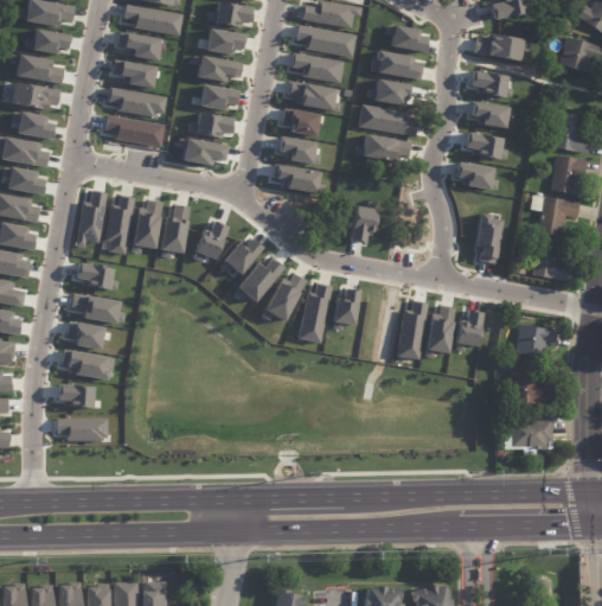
[(74,20),(76,6),(31,0),(29,19),(62,24),(63,19),(74,20)]
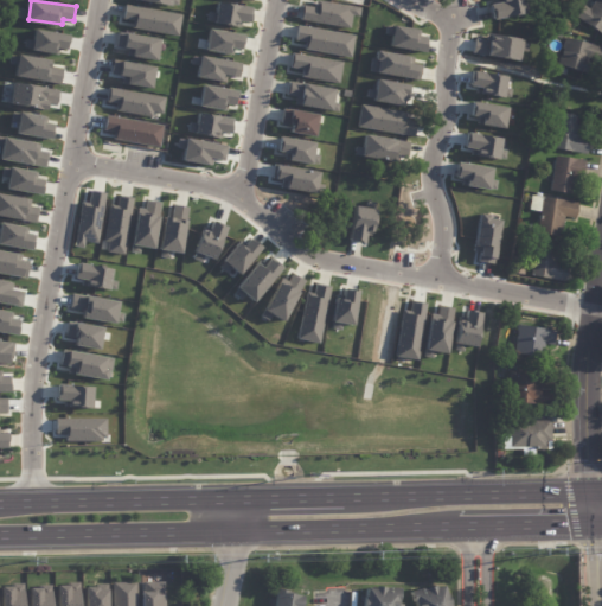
[(121,25),(126,0),(132,0),(185,11),(180,37),(121,25)]
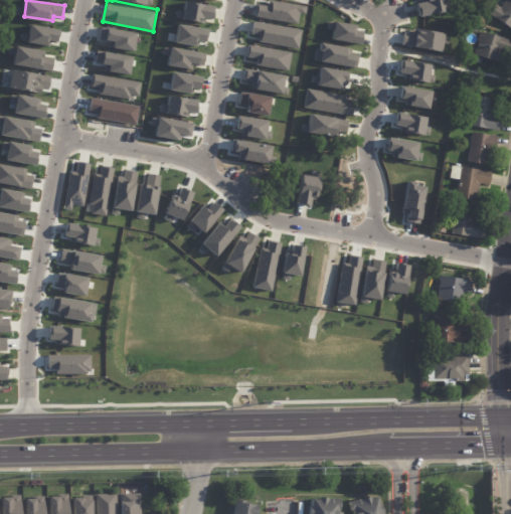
[(308,13),(309,4),(270,0),(270,5),(260,4),(258,17),(300,22),(301,13),(308,13)]
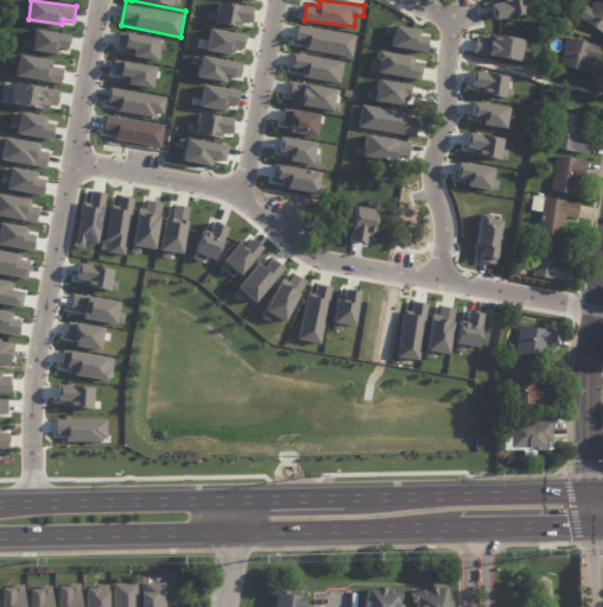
[(495,17),(528,10),(526,0),(502,0),(503,2),(493,5),(495,17)]
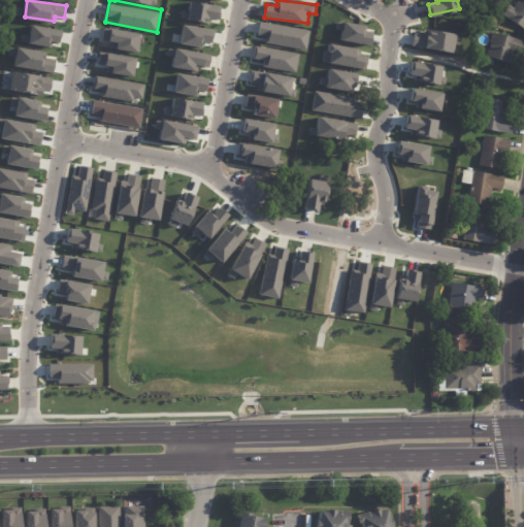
[(183,17),(219,23),(222,5),(191,1),(190,9),(184,8),(183,17)]
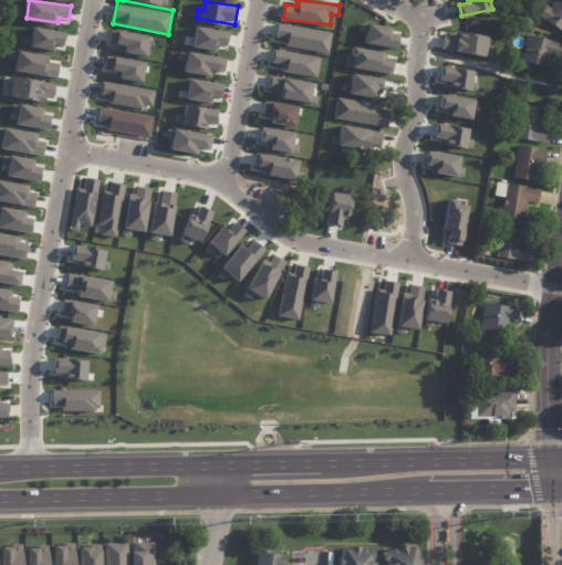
[(561,27),(545,17),(552,7),(557,10),(561,3),(561,27)]
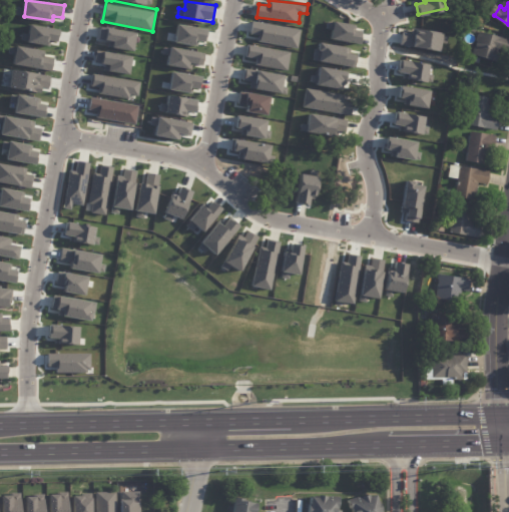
[(361,43),(363,31),(354,29),(355,24),(335,20),(332,38),(361,43)]
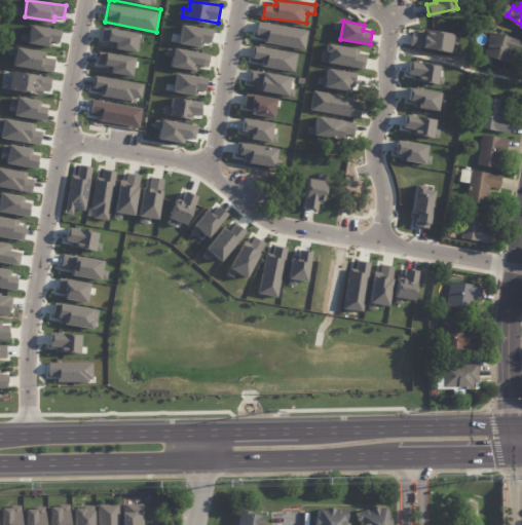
[(263,22),(306,28),(303,50),(260,44),(263,22)]
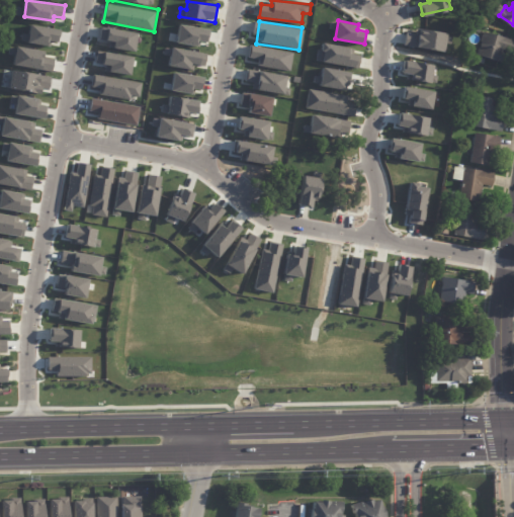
[(208,41),(209,28),(180,24),(178,42),(197,46),(197,39),(208,41)]
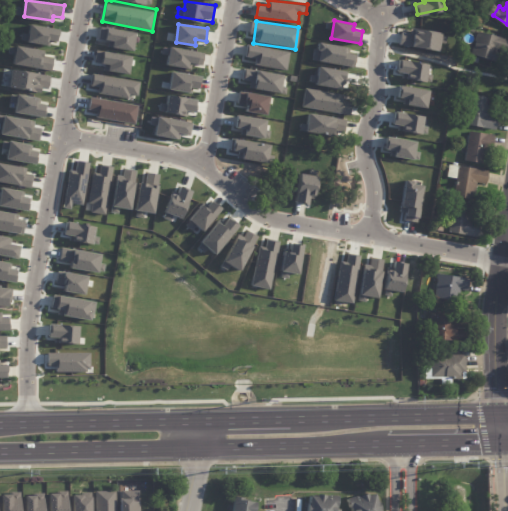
[(100,39),(114,40),(113,48),(135,50),(137,31),(102,27),(100,39)]
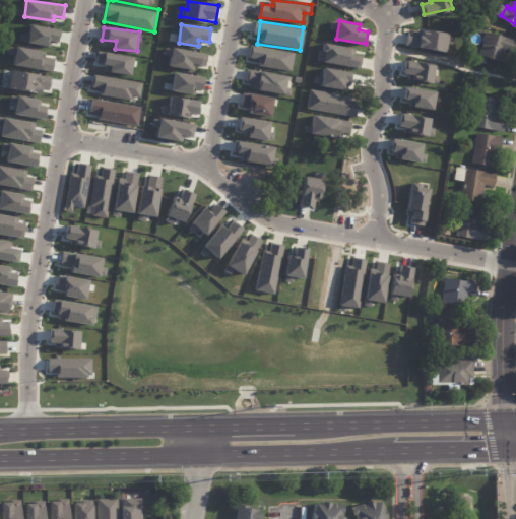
[(407,45),(409,27),(446,33),(444,51),(407,45)]
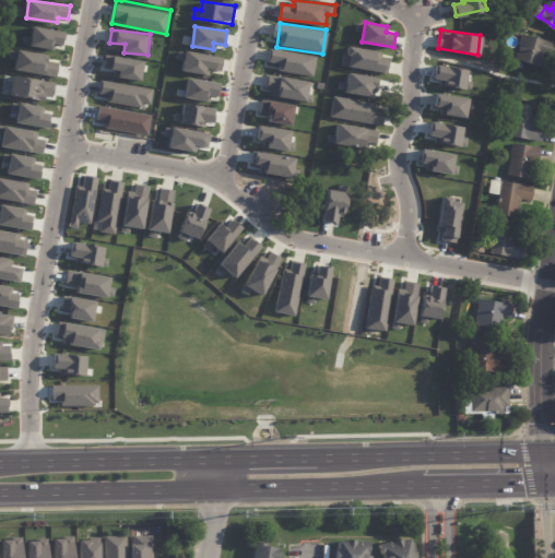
[(554,55),(551,54),(547,67),(521,59),(524,45),(523,45),(526,37),(527,37),(528,35),(554,43),(554,55)]
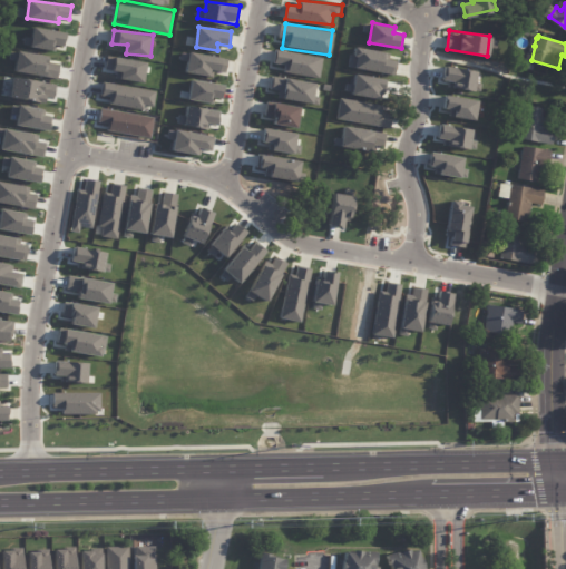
[(399,60),(386,58),(387,52),(354,46),(351,67),(396,75),(399,60)]
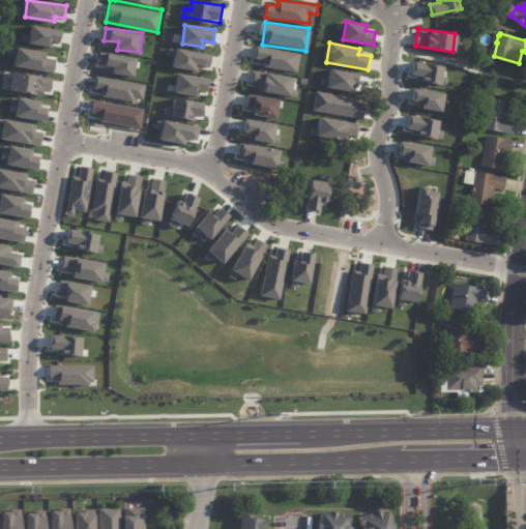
[(301,54),(259,46),(257,58),(266,60),(265,66),(298,72),(301,54)]
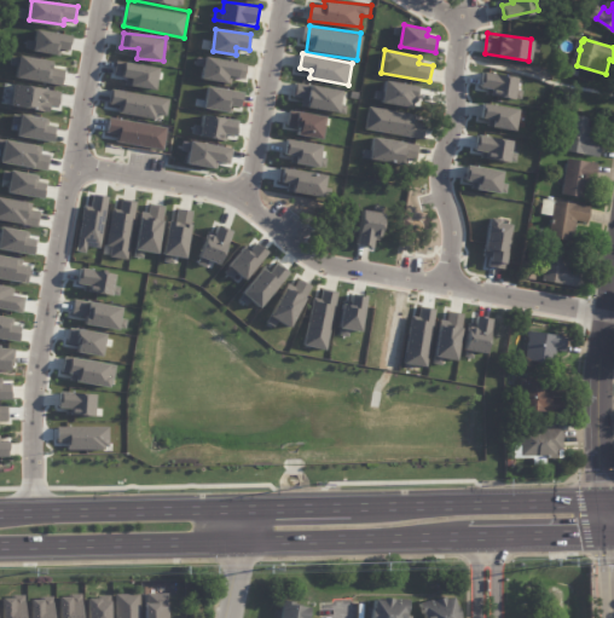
[(247,79),(249,62),(206,57),(203,79),(233,82),(235,76),(247,79)]
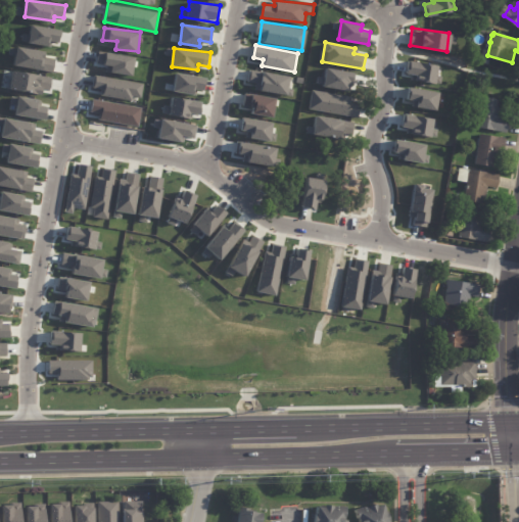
[(253,67),(293,74),(291,93),(250,87),(253,67)]
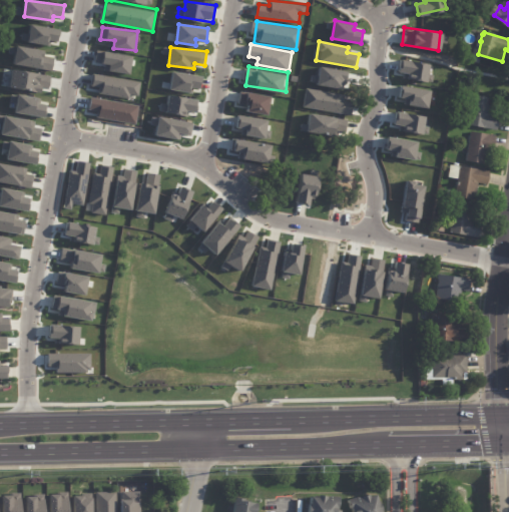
[(170,88),(190,92),(191,87),(200,88),(202,76),(174,70),(170,88)]
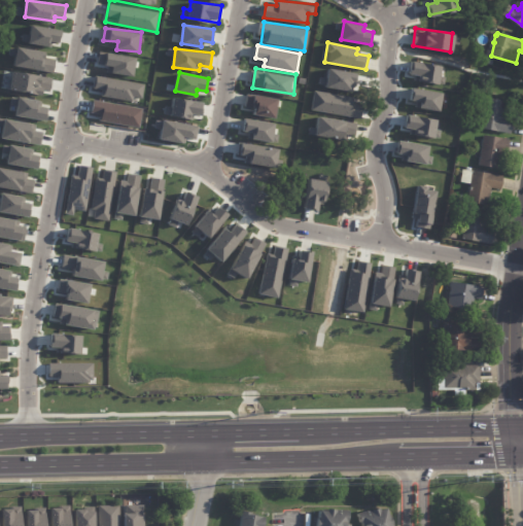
[(105,90),(105,96),(144,101),(146,82),(98,76),(97,89),(105,90)]
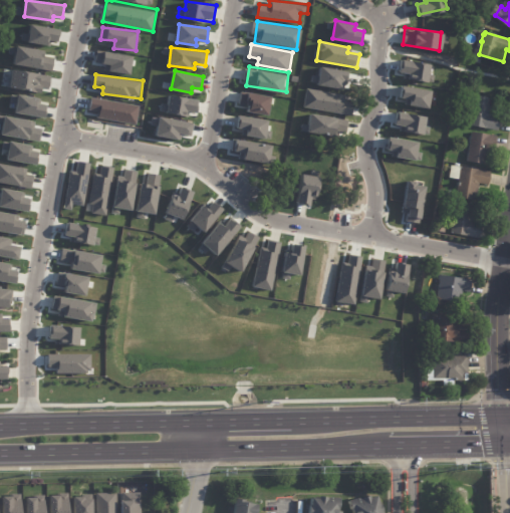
[(307,85),(353,93),(349,114),(304,106),(307,85)]
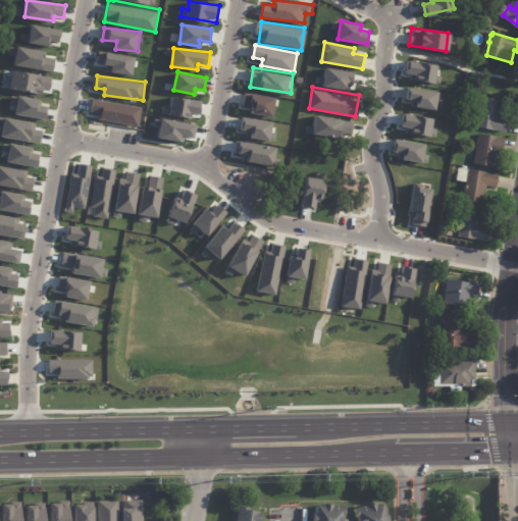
[(416,107),(436,109),(438,91),(409,87),(407,99),(417,100),(416,107)]
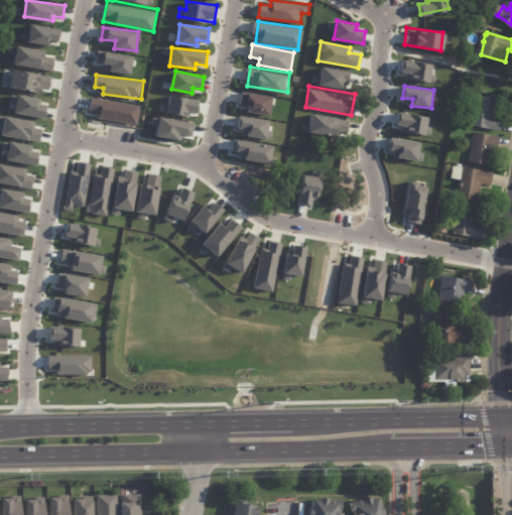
[(243,91),(267,96),(264,113),(240,109),(243,91)]
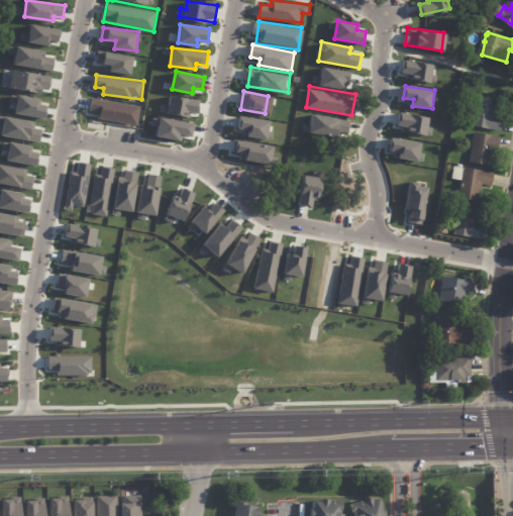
[(48,99),(19,94),(16,113),(45,117),(48,99)]
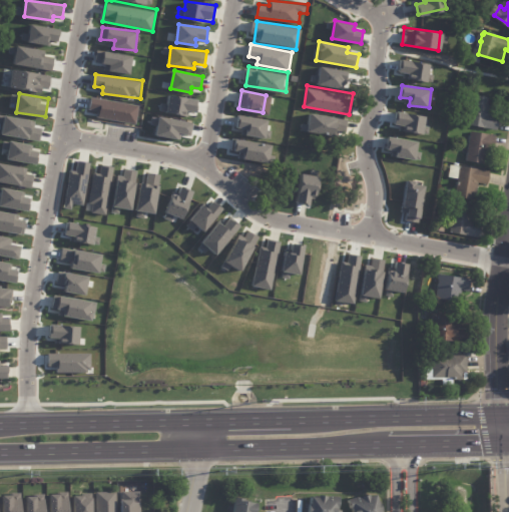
[(497,114),(496,116),(506,118),(504,130),(474,125),(479,94),(499,98),(497,114)]
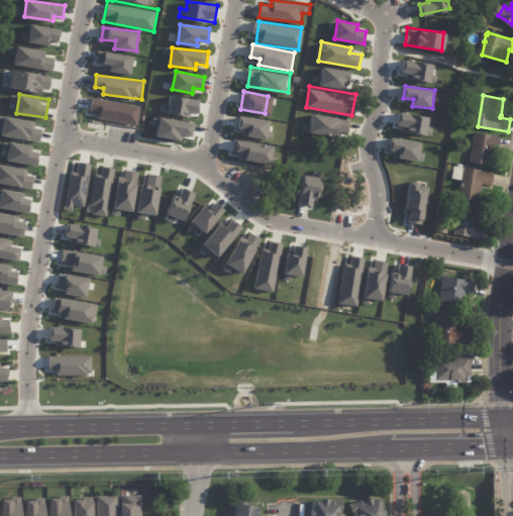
[(100,117),(137,124),(141,106),(94,97),(91,110),(100,111),(100,117)]
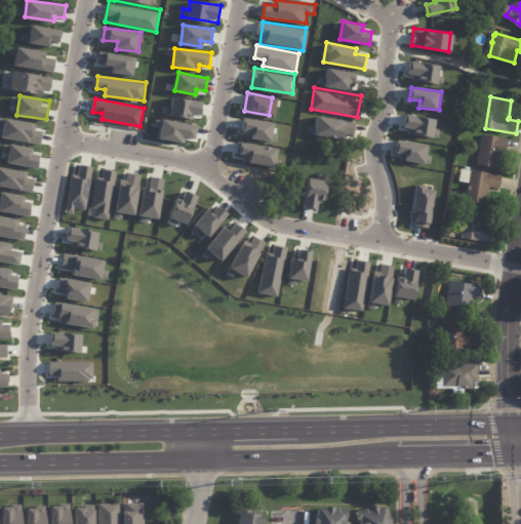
[(346,140),(348,131),(356,133),(358,123),(318,115),(316,126),(310,125),(309,133),(346,140)]
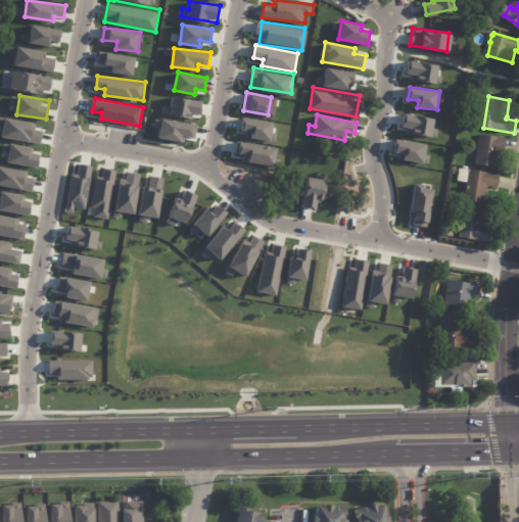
[(251,131),(251,138),(271,140),(273,121),(244,119),(243,130),(251,131)]
